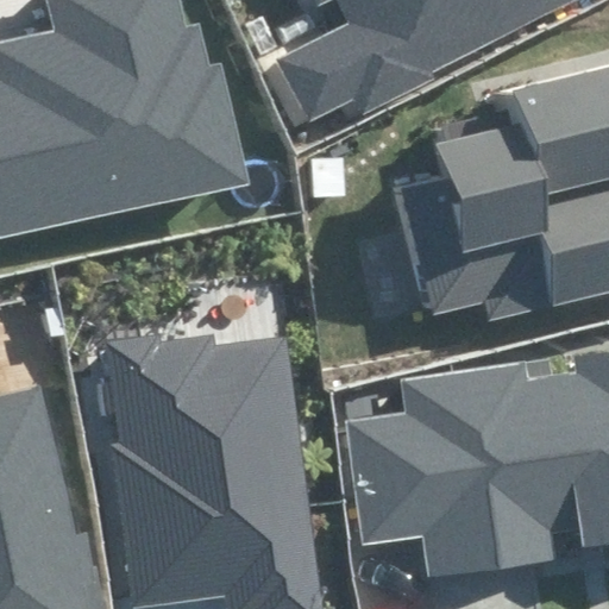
[(0,237),(251,183),(225,63),(208,67),(199,23),(179,27),(173,0),(48,0),(55,30),(0,41),(0,237)]
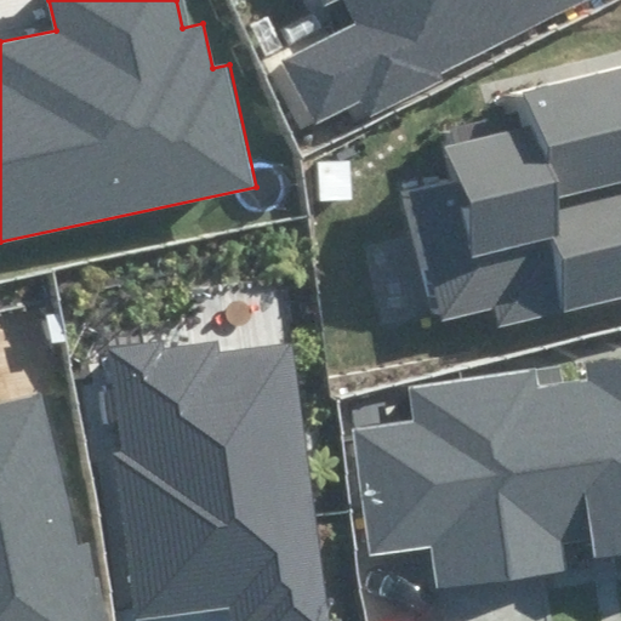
[(284,60),(317,123),(364,100),(371,113),(443,77),(439,70),(577,0),(317,0),(319,6),(330,0),(341,0),(354,23),(284,60)]
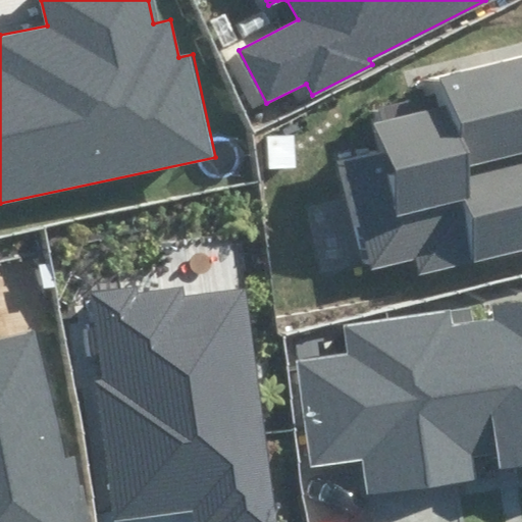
[(419,259),(423,274),(521,250),(521,58),(435,81),(441,104),(376,120),(384,151),(345,160),(373,270),(419,259)]
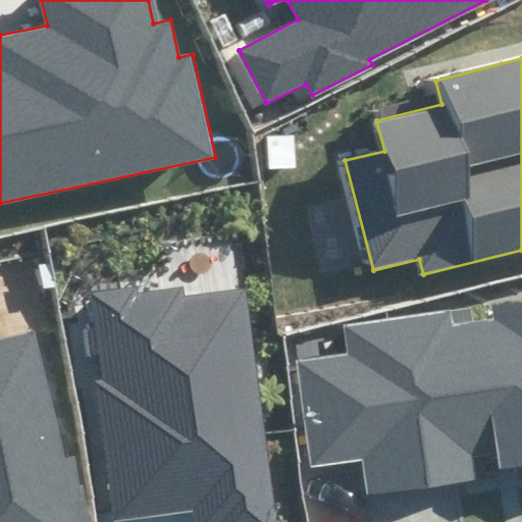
[(94,379),(115,521),(190,511),(191,521),(278,521),(243,290),(187,298),(185,288),(140,295),(139,286),(93,294),(105,377),(94,379)]
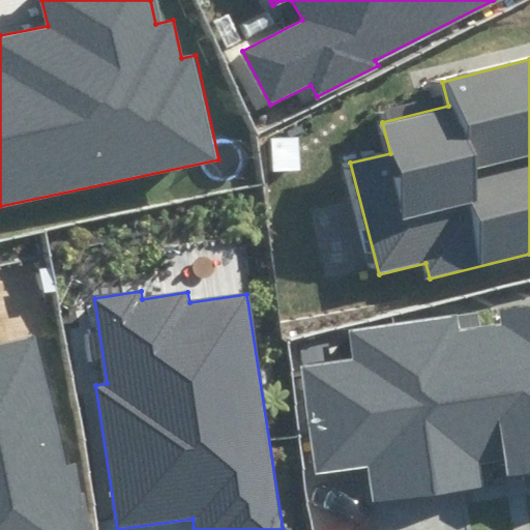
[(528,490),(529,489),(529,305),(503,310),(505,324),(480,327),(479,316),(349,334),(352,359),(302,366),(318,473),(370,466),(376,504),(484,488),(480,459),(504,455),(507,476),(525,473),(528,490)]
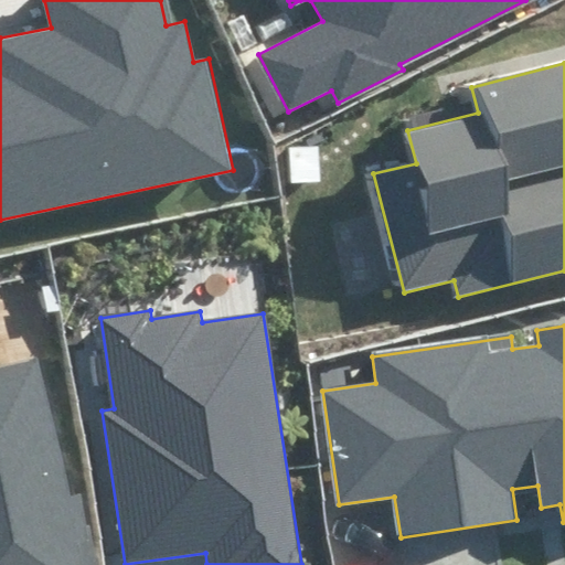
[(99,564),(83,493),(68,497),(35,359),(0,366),(0,564),(99,564)]
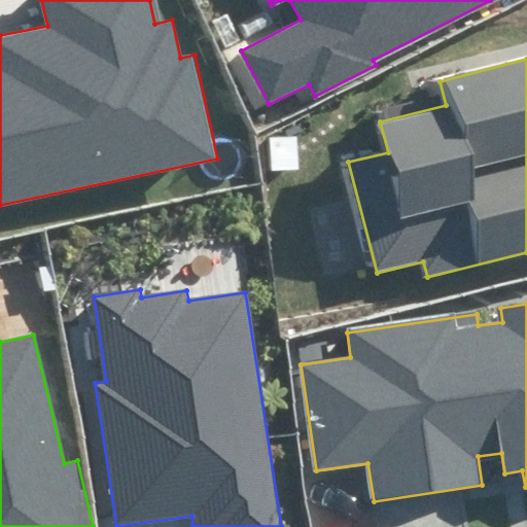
All buildings are outlined.
